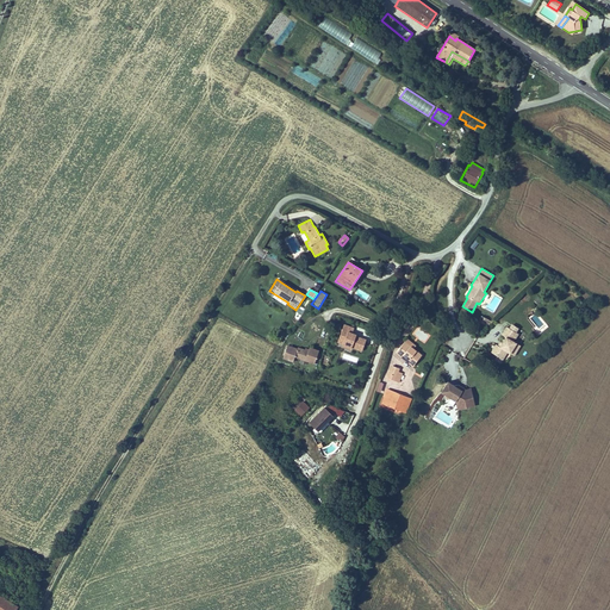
[(492,323),(481,316),(477,324),(485,329),(492,323)]
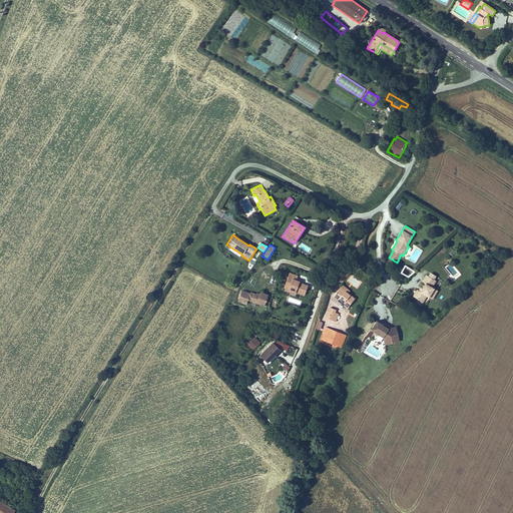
[(308,286),(300,283),(300,282),(297,281),(298,276),(290,273),(284,289),(289,291),(288,292),(296,295),(296,293),(305,296),(308,286)]
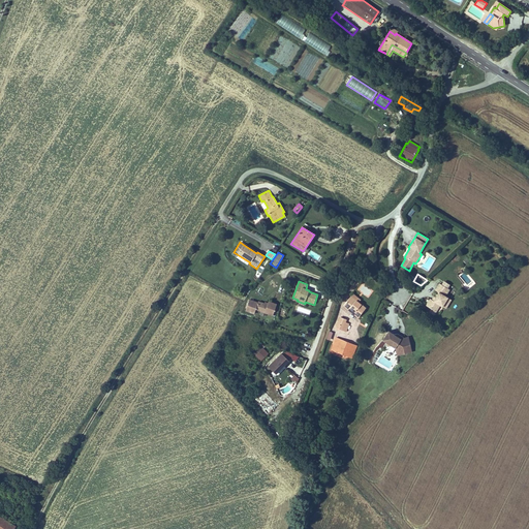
[(441,285),(439,284),(435,291),(438,292),(435,299),(433,302),(432,301),(430,300),(426,306),(431,310),(436,312),(440,306),(442,307),(447,299),(445,297),(449,290),(447,288),(441,285)]
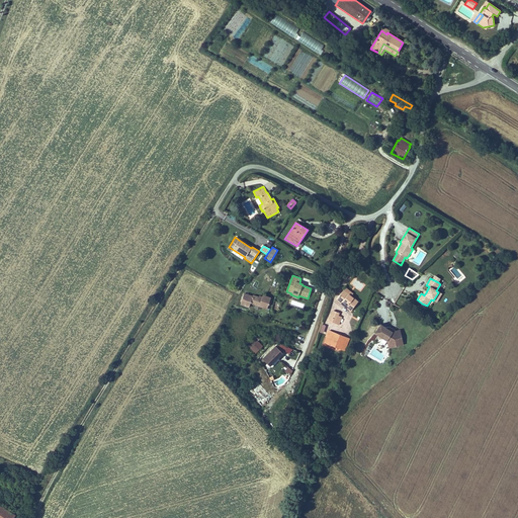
[(346,288),(344,291),(351,296),(353,293),(346,288)]
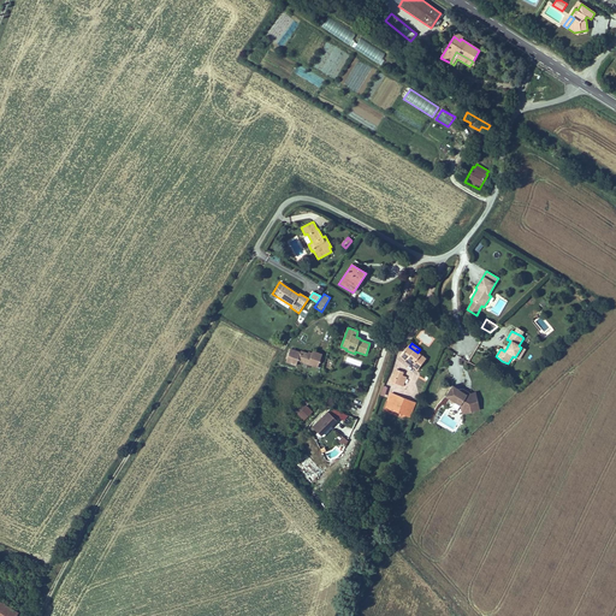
[(409,347),(401,357),(418,371),(426,360),(418,353),(409,347)]
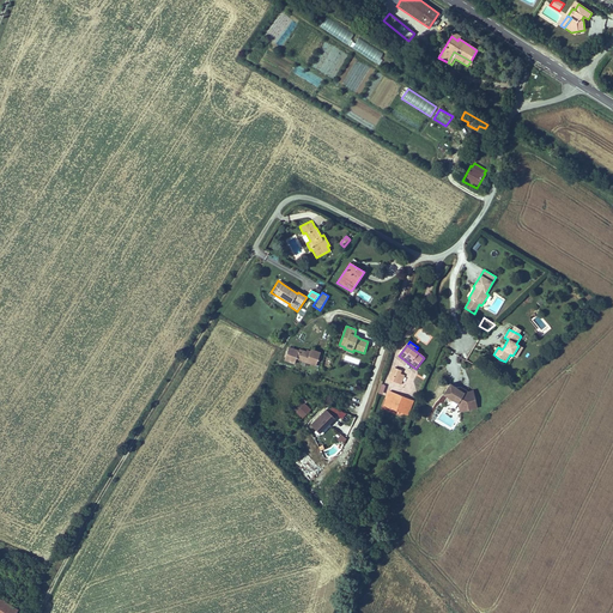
[(519,346),(513,356),(516,358),(522,349),(519,346)]
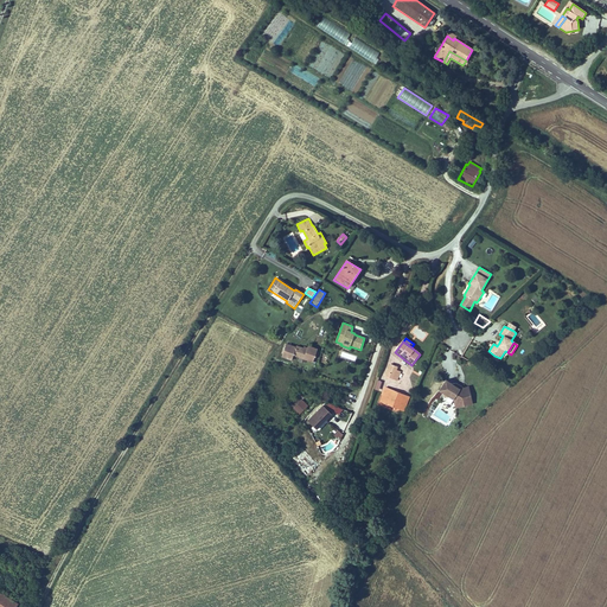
[(313,363),(318,349),(308,346),(307,347),(304,346),(304,349),(296,346),(296,347),(286,344),(281,357),(292,360),(293,357),(313,363)]
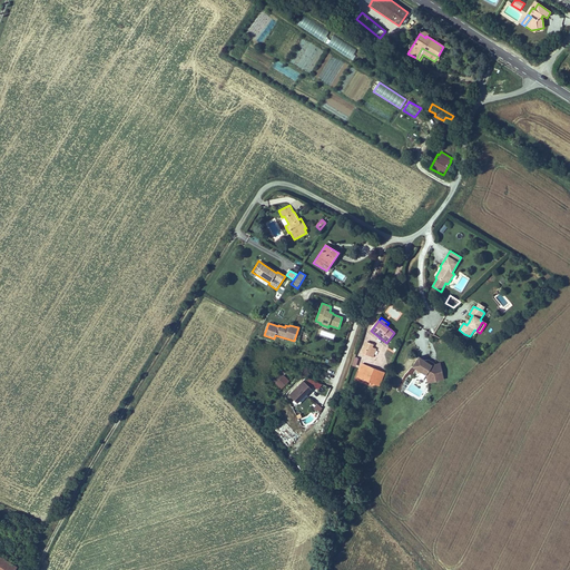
[(373,344),(366,342),(363,354),(370,356),(373,347),(373,344)]
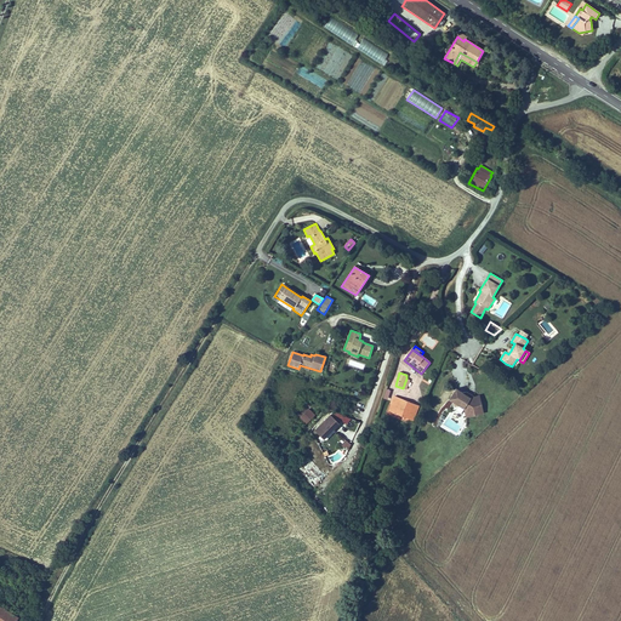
[(476,416),(482,405),(479,396),(474,397),(471,398),(467,397),(467,392),(462,393),(455,389),(448,402),(453,404),(454,406),(457,406),(463,410),(466,417),(476,416)]
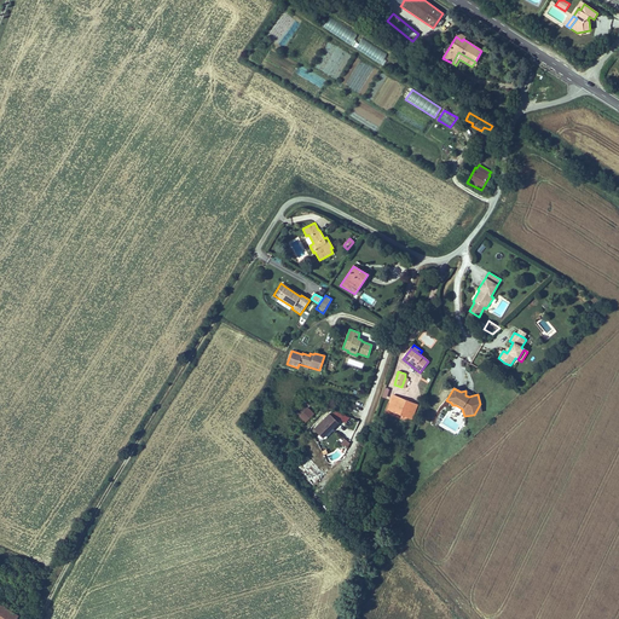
[(400,415),(406,401),(393,395),(388,410),(400,415)]
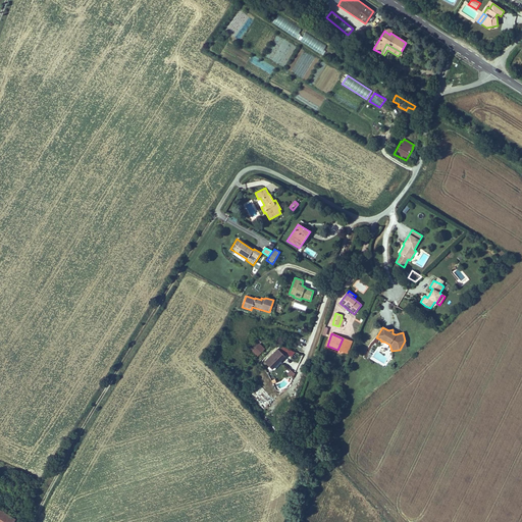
[(352,342),(343,338),(337,350),(348,354),(352,342)]
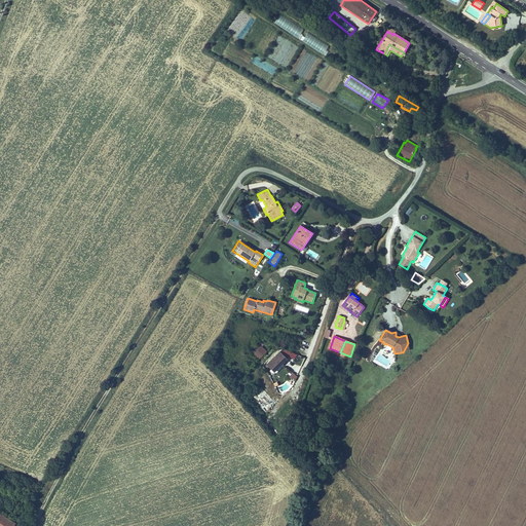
[(255,353),(261,347),(257,343),(251,349),(255,353)]
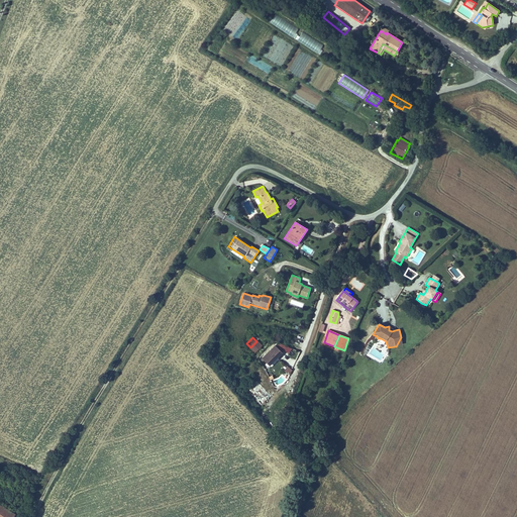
[(256,340),(256,341),(250,347),(249,347),(255,352),(263,345),(256,340)]
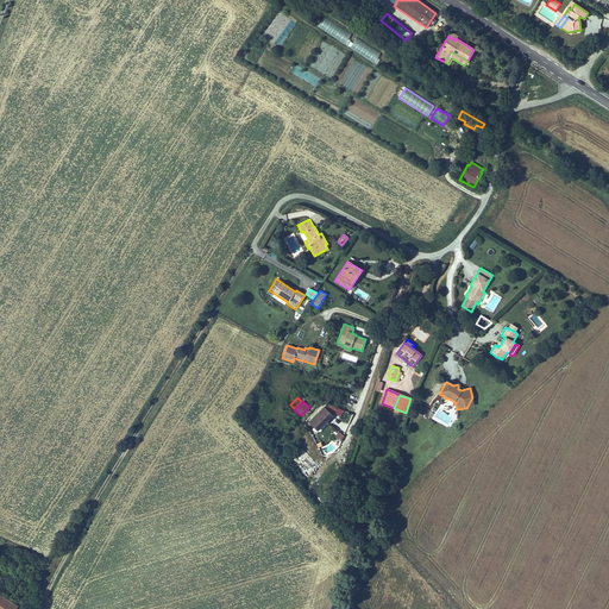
[(327,403),(324,408),(332,416),(339,409),(327,403)]
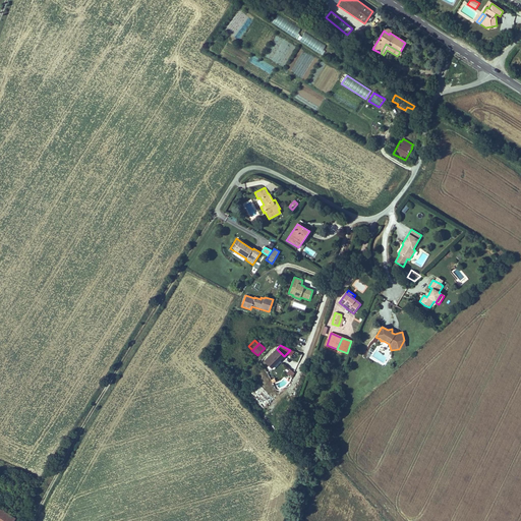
[(277,348),(264,361),(272,369),(284,356),(277,349),(277,348)]
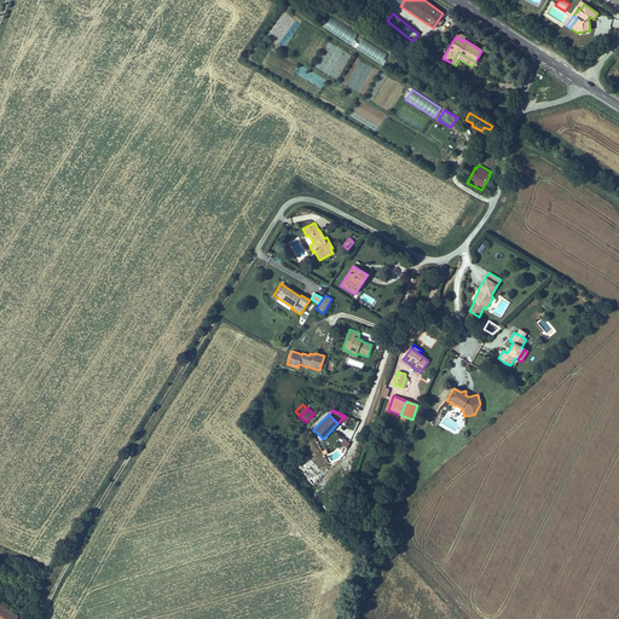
[(432,466),(441,452),(433,446),(424,460),(432,466)]
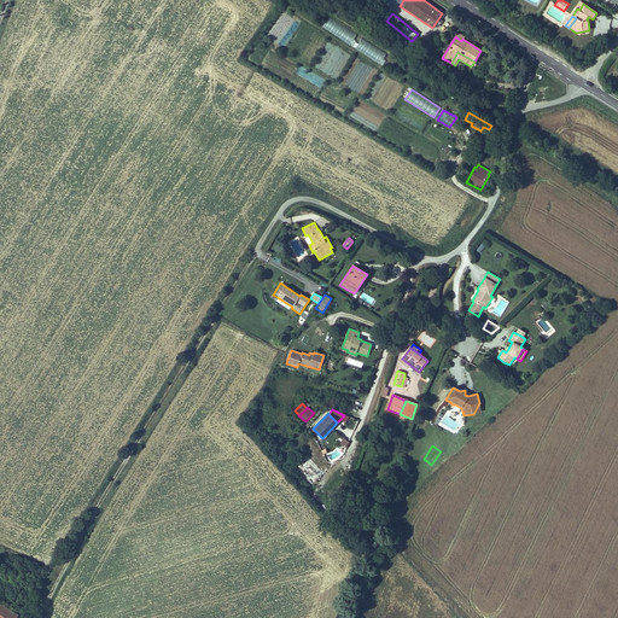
[(296,466),(313,483),(324,472),(305,455),(296,466)]
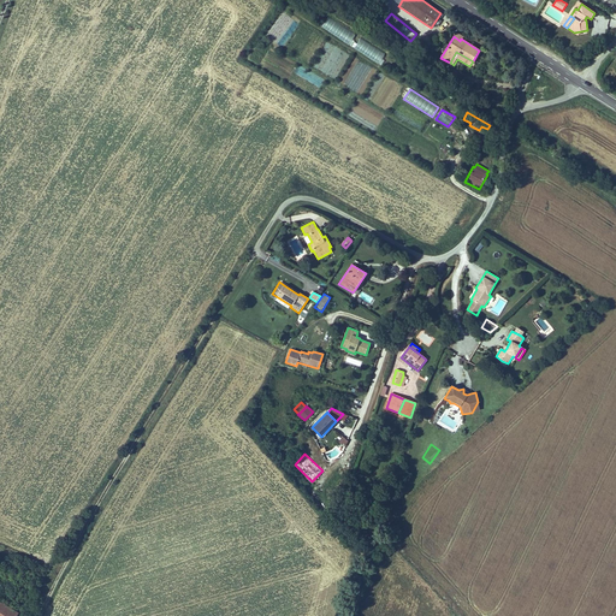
[(0,615),(25,615),(27,615),(0,597),(0,593),(6,586),(0,581),(0,615)]
